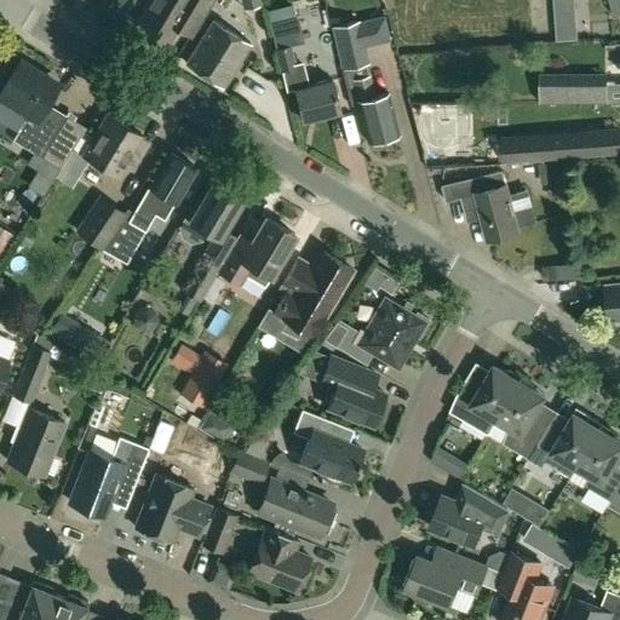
[(148,0),(136,23),(167,41),(177,26),(191,34),(211,0),(148,0)]
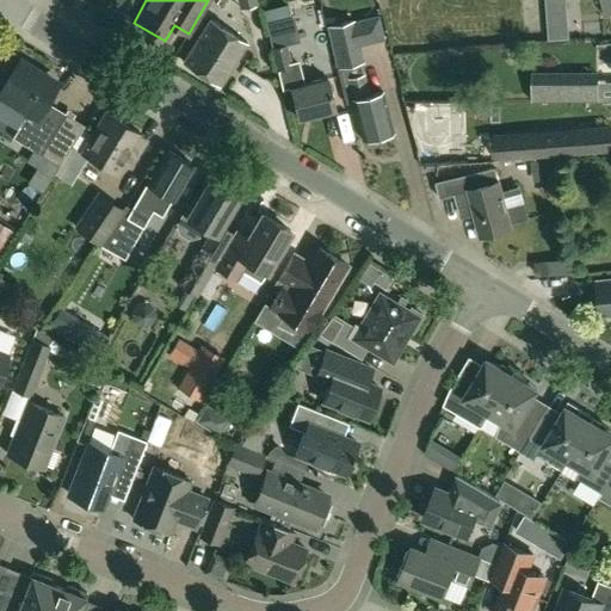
[(353,20),(327,26),(337,67),(363,61),(359,47),(384,39),(378,14),(353,20)]
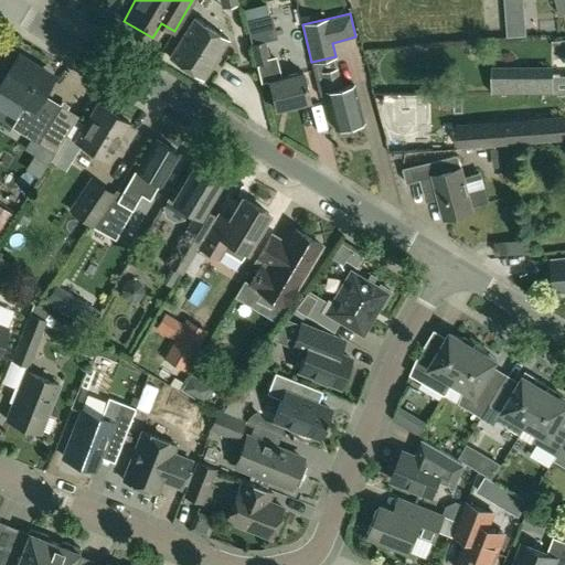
[(272,14),(245,21),(260,83),(268,82),(276,109),(309,100),(302,72),(281,77),(276,55),(268,57),(264,42),(278,39),(272,14)]
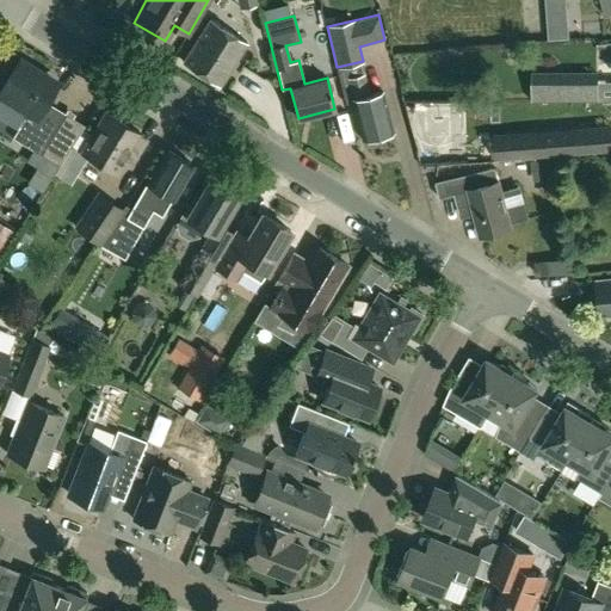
[(218,85),(246,41),(209,18),(181,61),(218,85)]
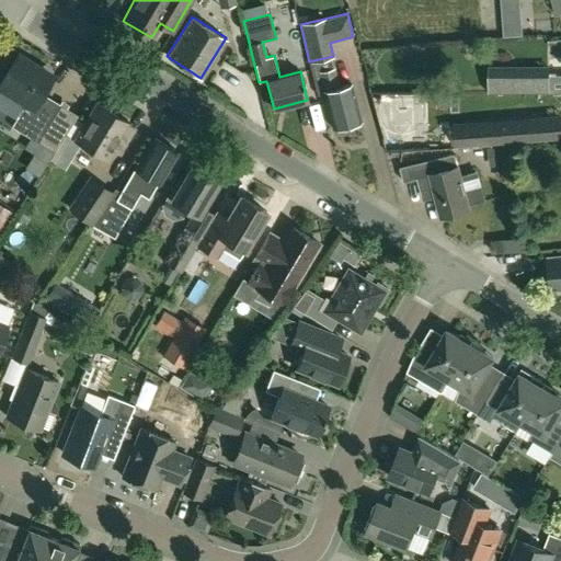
[(54,152),(77,115),(41,93),(52,76),(18,55),(0,83),(0,84),(26,101),(11,126),(54,152)]
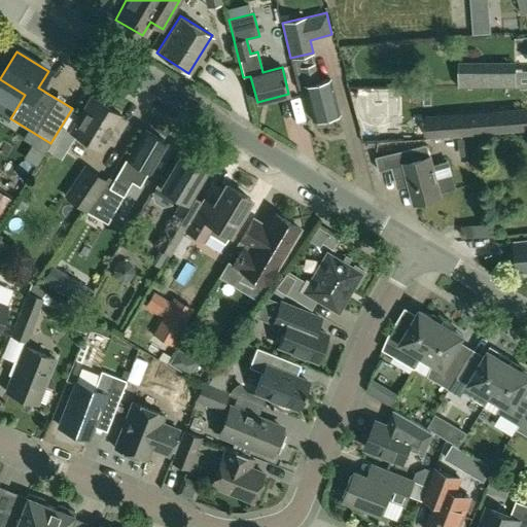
[(526,86),(526,54),(515,57),(515,71),(484,71),(484,85),(526,86)]
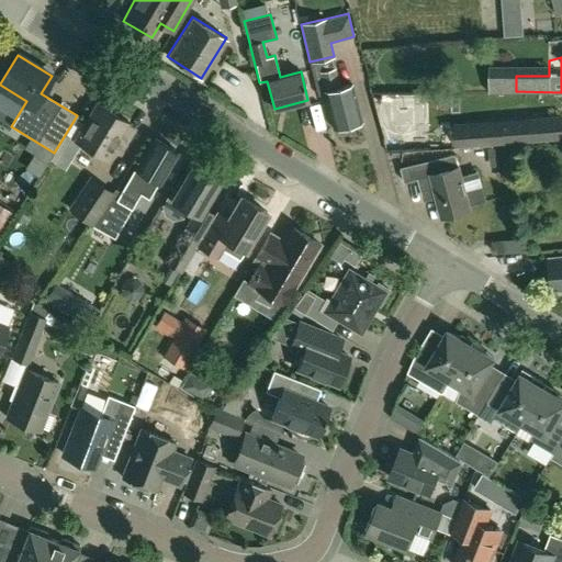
[(333,127),(361,120),(351,83),(339,87),(334,67),(312,74),(318,96),(324,93),(333,127)]
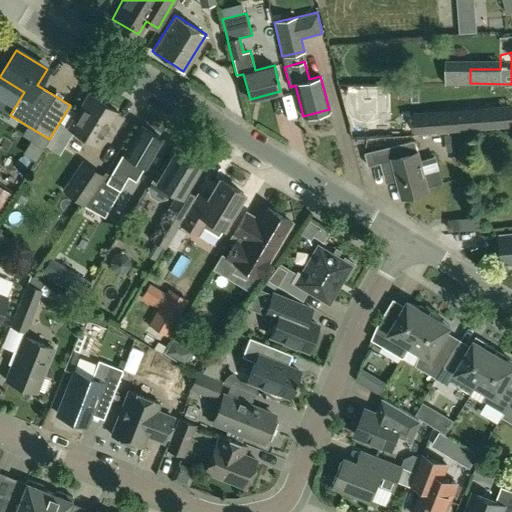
[(122,117),(117,114),(118,112),(87,94),(68,125),(99,144),(107,130),(112,134),(122,117)]
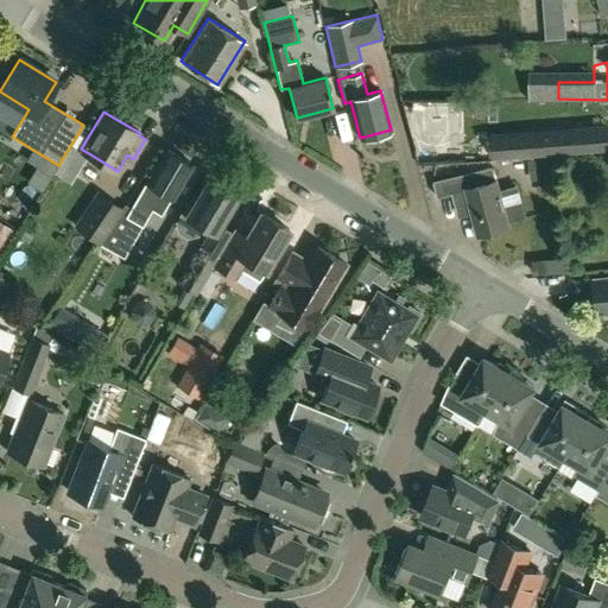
[(511,153),(591,147),(590,128),(510,134),(511,153)]
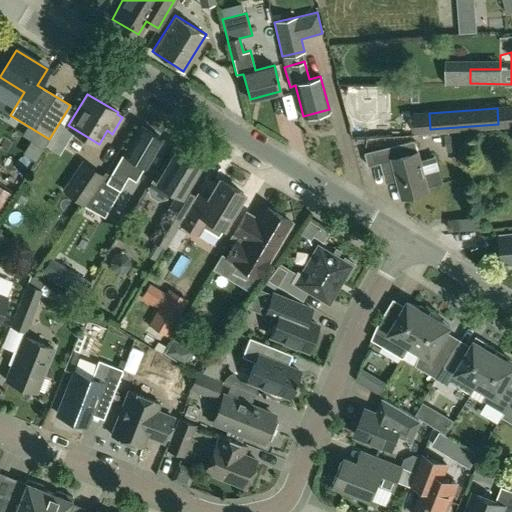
[(134,179),(142,166),(144,167),(161,138),(139,125),(105,182),(118,189),(126,174),(134,179)]
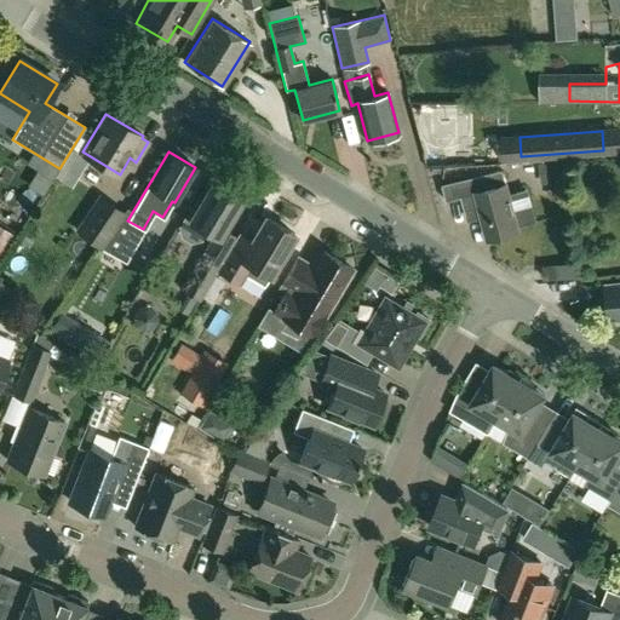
[(488,237),(520,230),(504,171),(443,187),(448,201),(463,197),(466,211),(480,207),(488,237)]
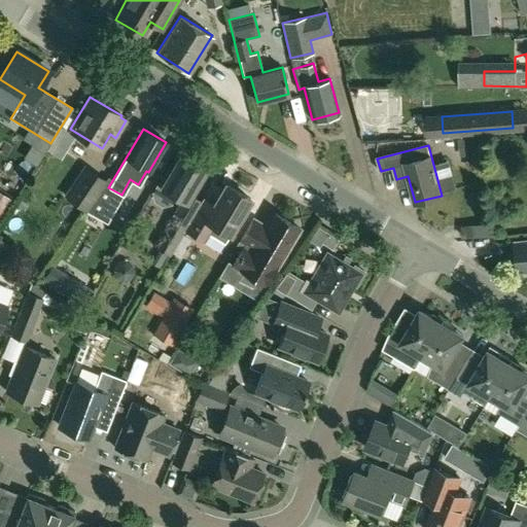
[(185,202),(206,167),(182,151),(162,185),(157,183),(152,192),(154,200),(162,204),(169,202),(174,195),(185,202)]
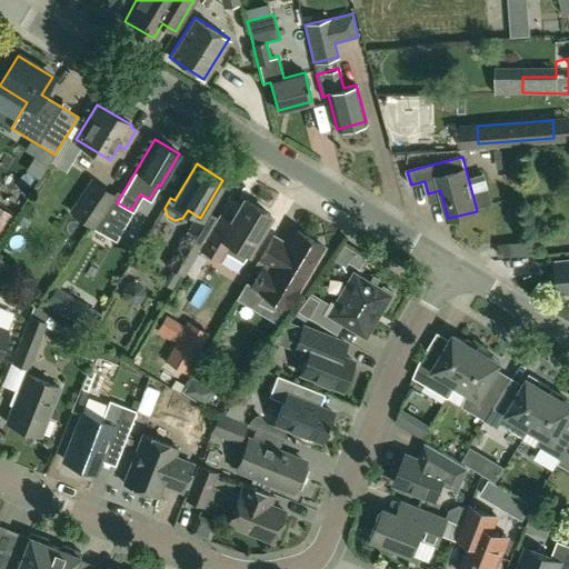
[(68,213),(93,229),(115,195),(88,179),(68,213)]
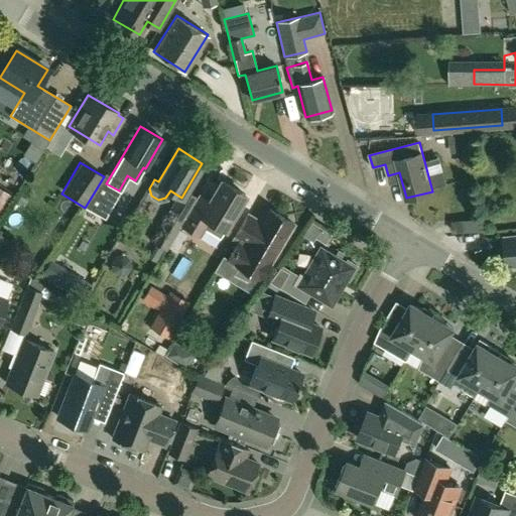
[(246,195),(221,179),(209,200),(199,194),(184,218),(180,224),(199,235),(203,228),(220,238),(246,195)]
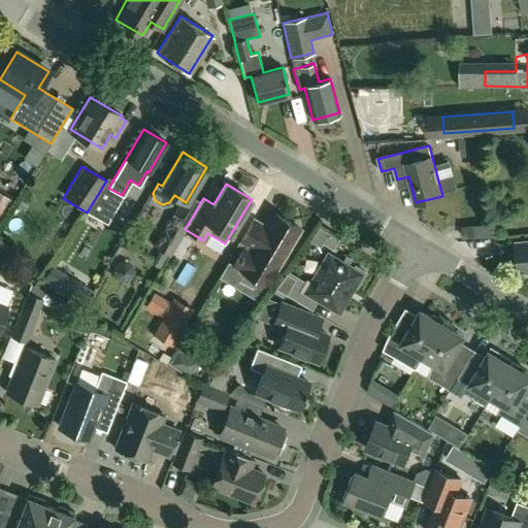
[(0,187),(0,216),(15,201),(1,186),(0,187)]
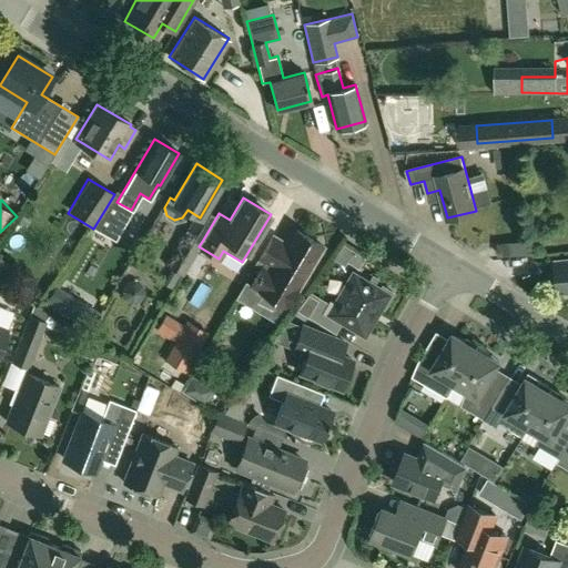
[(292,284),(297,287),(323,245),(295,229),(286,243),(272,235),(259,259),(264,262),(250,285),(281,303),(292,284)]
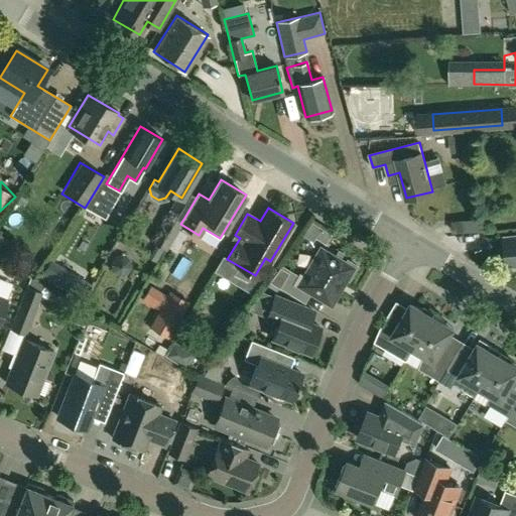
[(165,249),(180,224),(184,218),(170,210),(152,241),(165,249)]
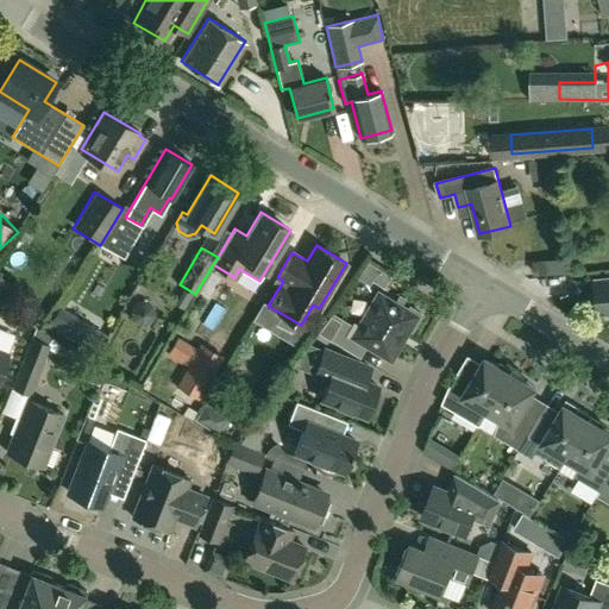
[(598,313),(601,313),(603,318),(608,316),(608,278),(596,280),(598,313)]
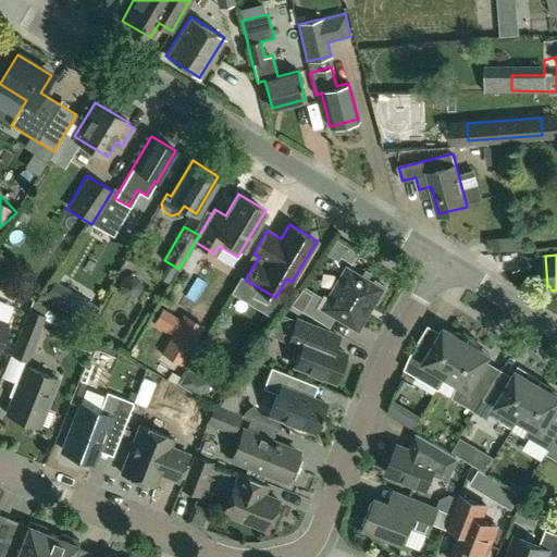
[(372,283),(346,269),(329,297),(323,294),(317,304),(356,327),(373,299),(376,301),(385,286),(374,280),(372,283)]
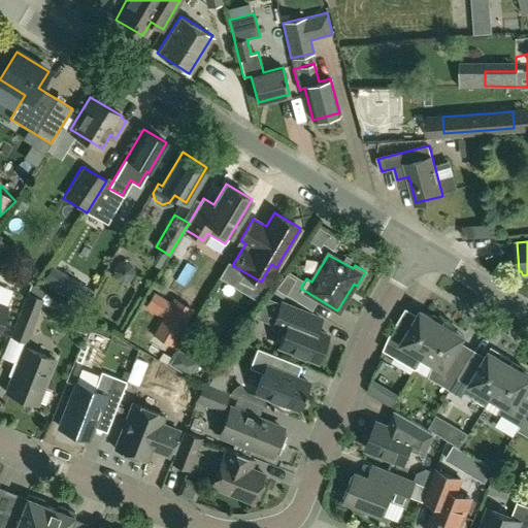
[(90,291),(54,268),(44,284),(80,307),(90,291)]
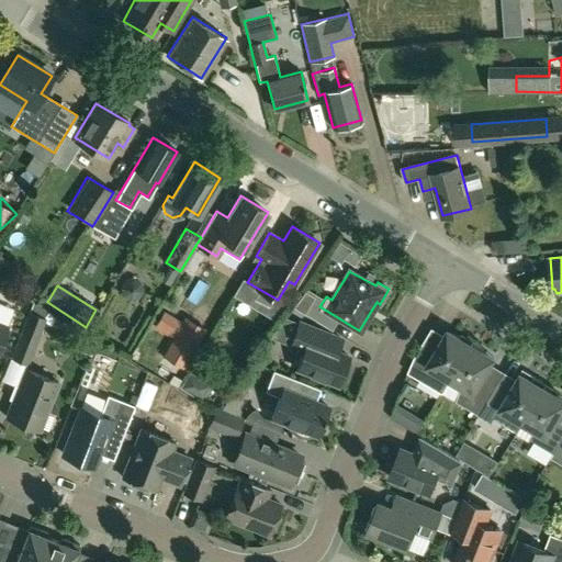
[(304,313),(314,296),(305,291),(293,306),(304,313)]
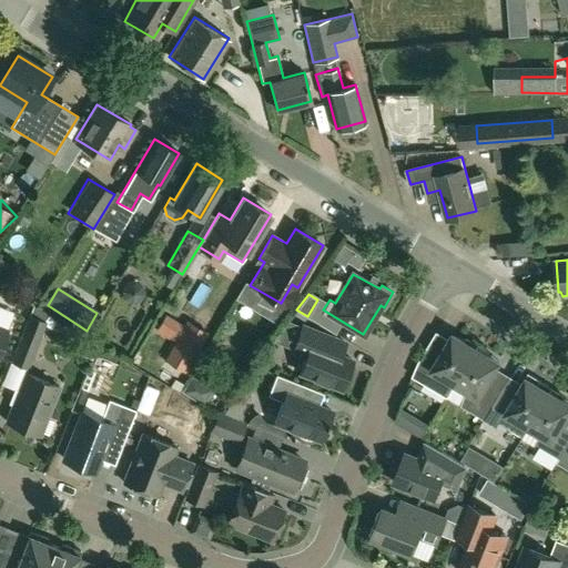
[(28,367),(49,315),(33,305),(11,361),(28,367)]
